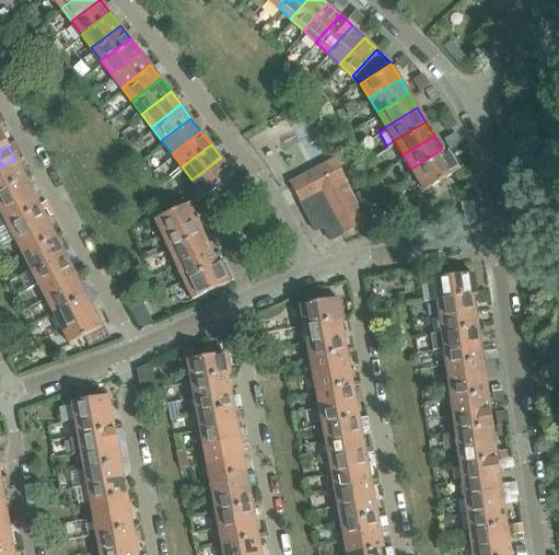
[(442,149),(411,169),(422,187),(456,166),(445,148),(442,149)]
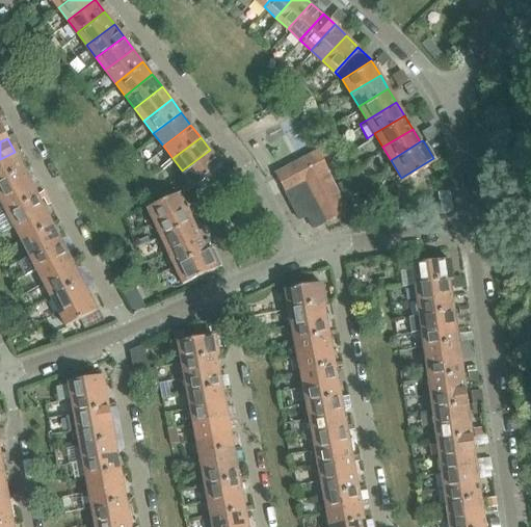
[(306,212),(313,225),(347,207),(326,168),(327,167),(317,147),(273,169),(298,216),(306,212)]
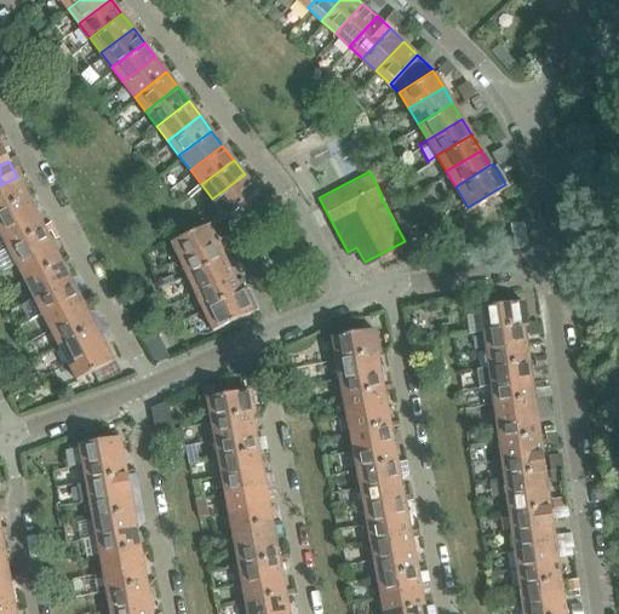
[(238,204),(252,193),(256,190),(245,174),(212,199),(224,214),(238,204)]
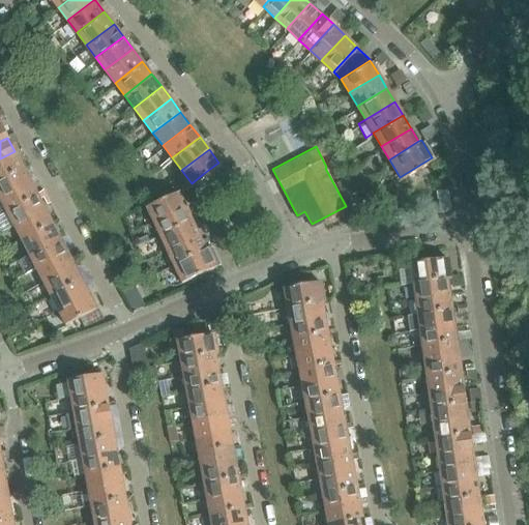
[(0,176),(22,166),(15,151),(0,158),(0,176)]
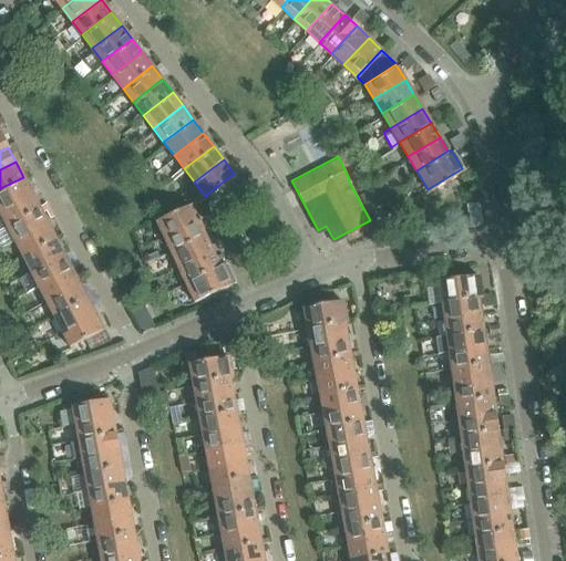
[(230,176),(217,186),(223,194),(235,184),(230,176)]
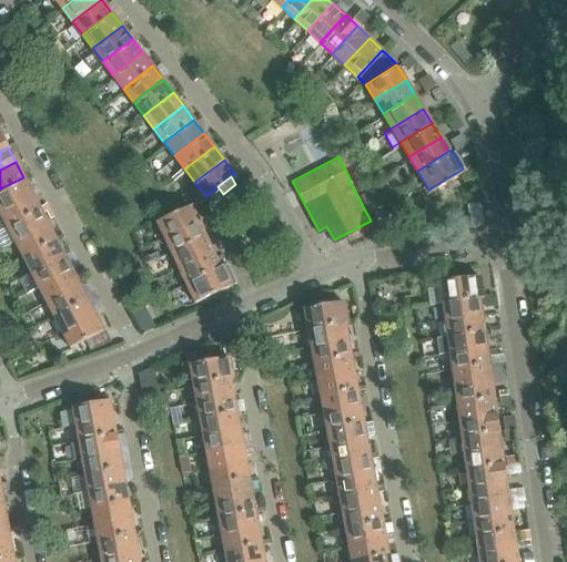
[(0,207),(31,192),(23,177),(0,188),(0,207)]
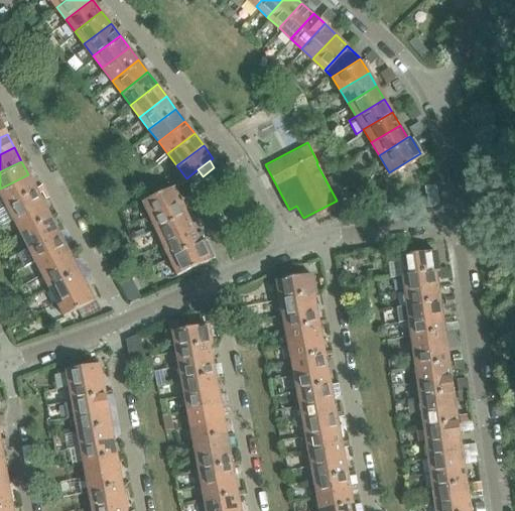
[(0,193),(6,204),(35,188),(28,174),(0,188),(0,193)]
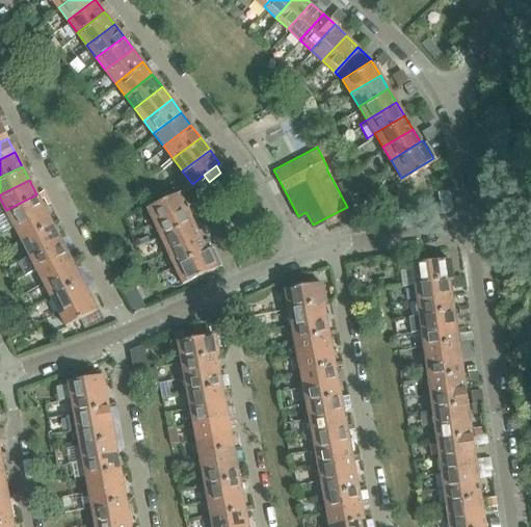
[(184,206),(178,190),(145,205),(153,220),(184,206)]
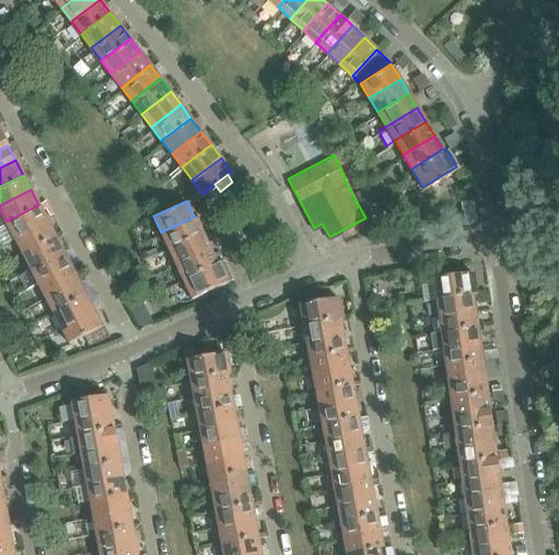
[(7,221),(14,236),(46,219),(38,205),(7,221)]
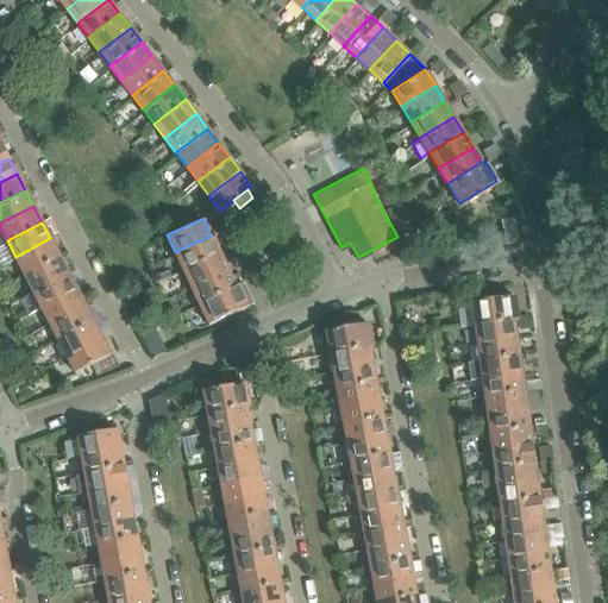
[(219,251),(211,236),(175,252),(182,269),(219,251)]
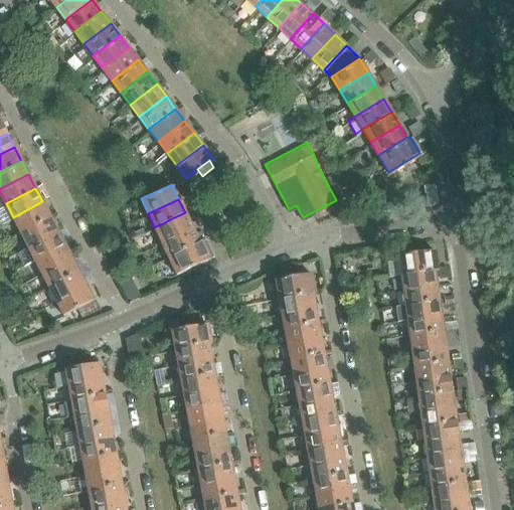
[(13,217),(20,230),(49,215),(42,201),(13,217)]
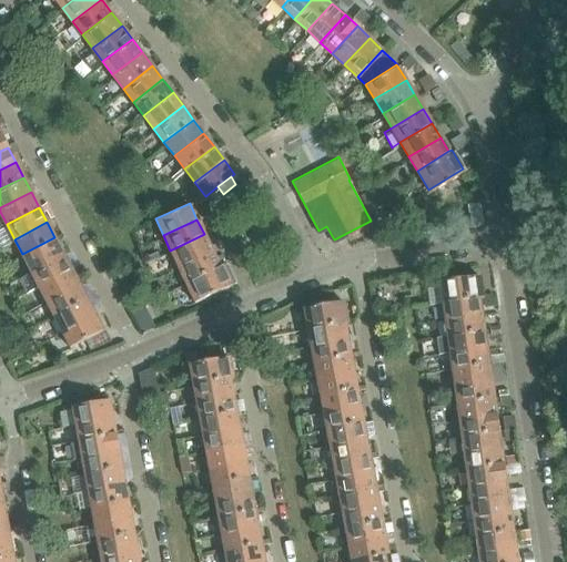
[(204,234),(170,251),(176,264),(211,248),(204,234)]
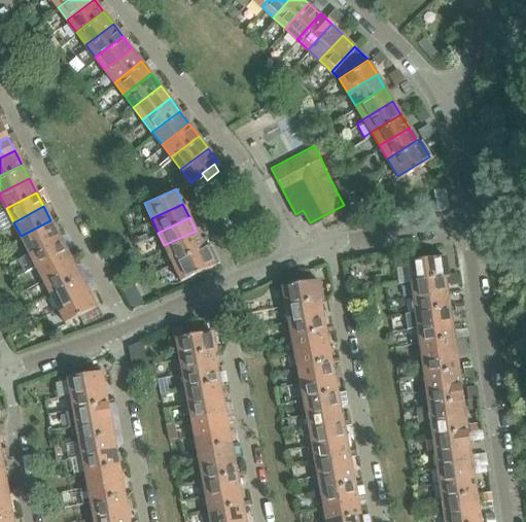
[(21,236),(28,250),(58,234),(50,220),(21,236)]
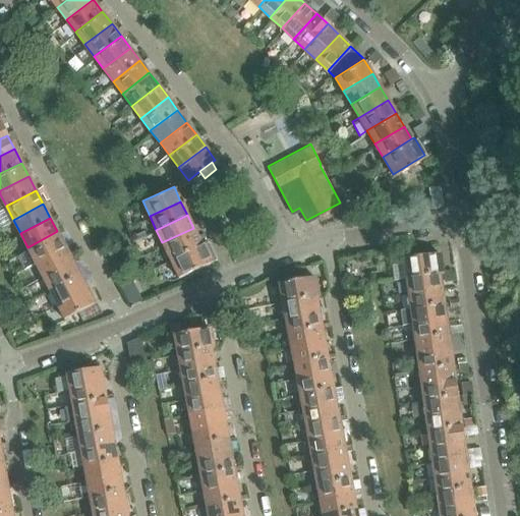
[(162,242),(169,258),(199,242),(193,228),(162,242)]
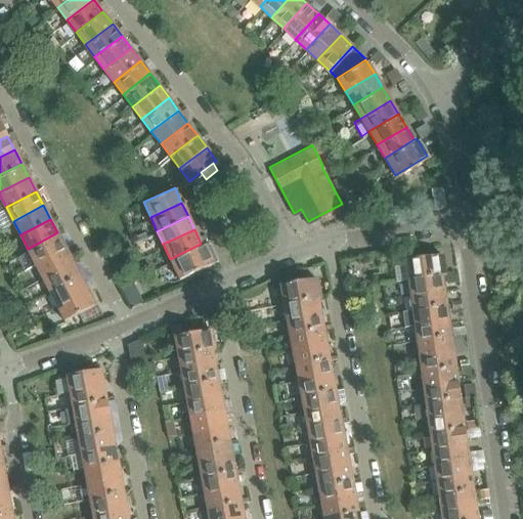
[(28,249),(35,262),(64,247),(57,232),(28,249)]
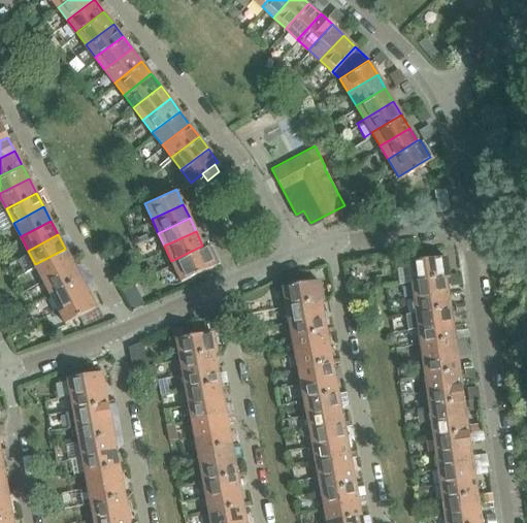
[(202,246),(171,261),(179,279),(213,263),(213,262),(219,260),(210,242),(205,246),(205,244),(202,246)]
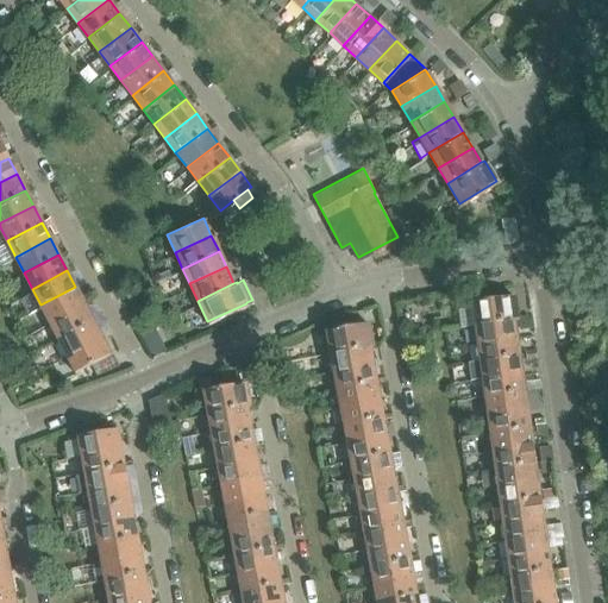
[(41,305),(49,321),(83,302),(75,287),(41,305)]
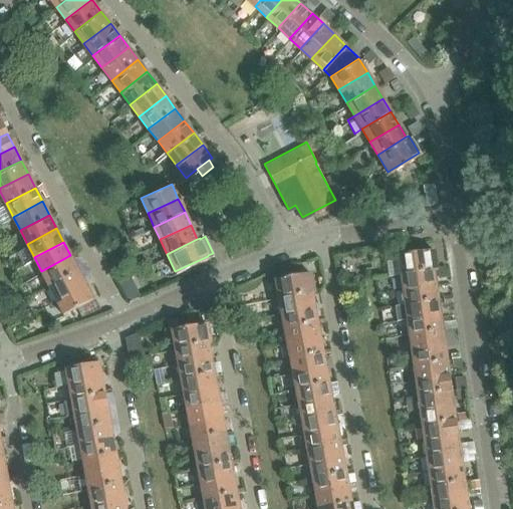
[(397,253),(399,272),(433,268),(436,267),(433,247),(397,253)]
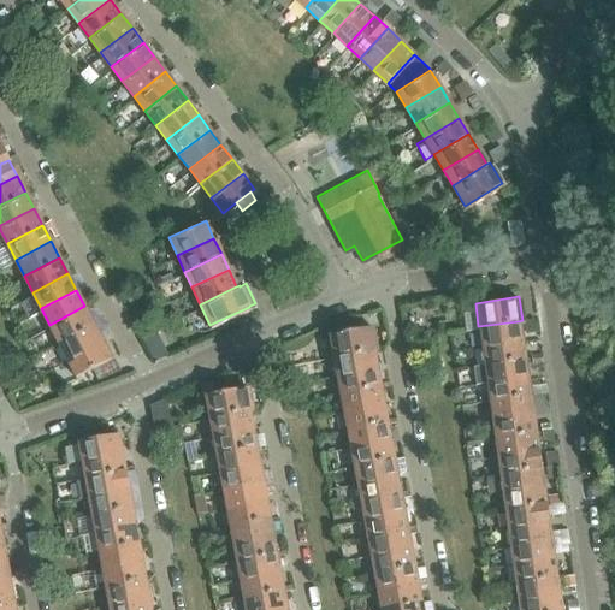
[(49,325),(58,341),(93,323),(84,306),(49,325)]
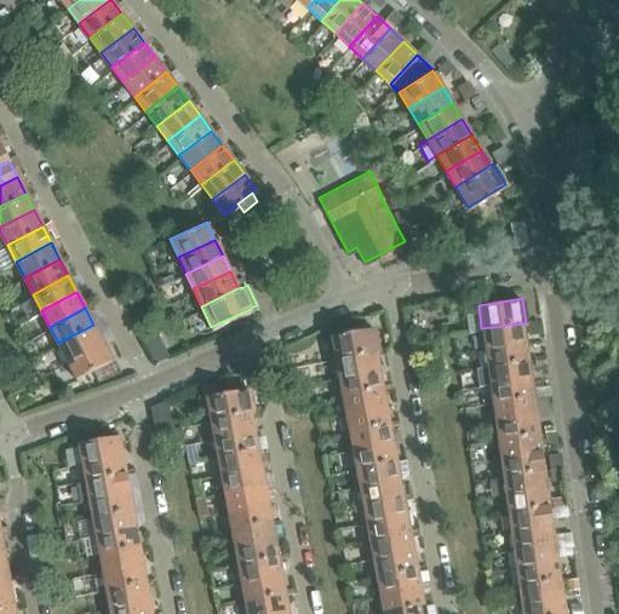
[(481,328),(485,346),(525,340),(522,323),(481,328)]
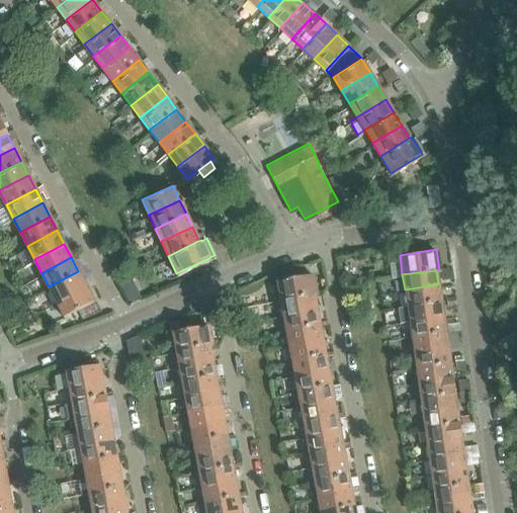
[(85,284),(78,271),(49,286),(56,301),(85,284)]
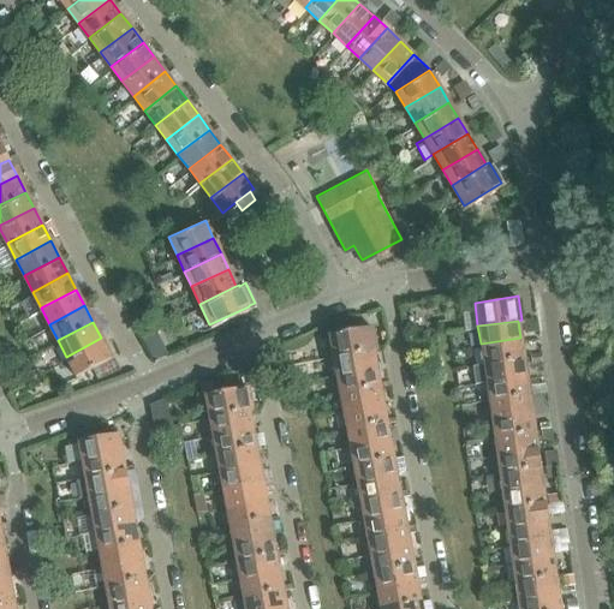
[(332,354),(371,347),(375,347),(370,323),(328,332),(332,354)]
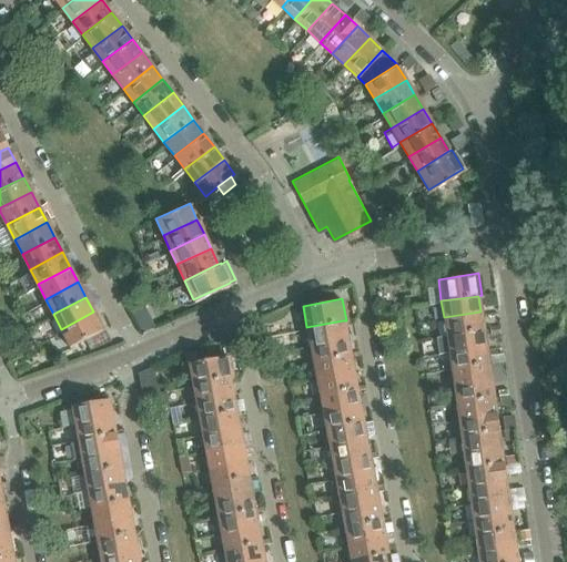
[(137,319),(149,314),(143,302),(131,307),(137,319)]
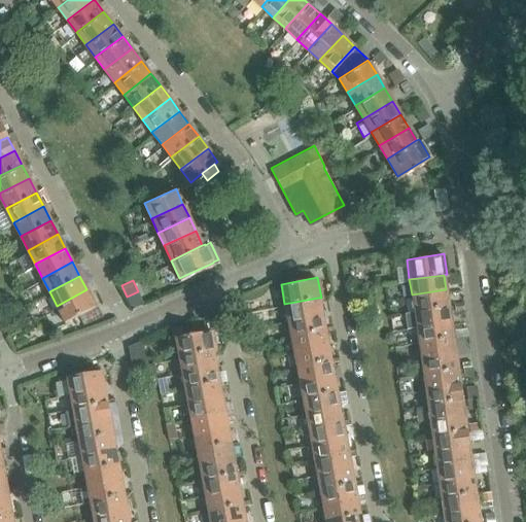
[(86,289),(57,306),(64,320),(95,304),(86,289)]
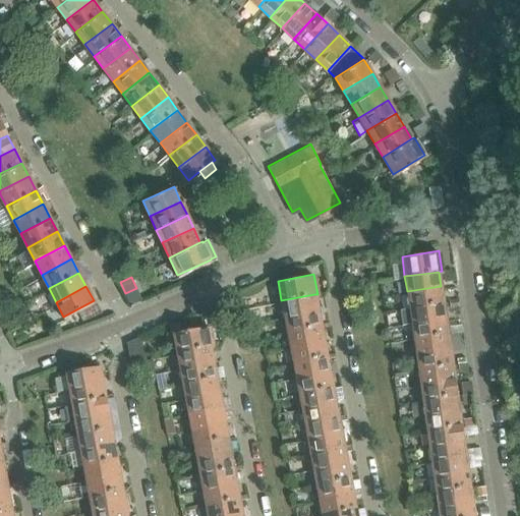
[(407,291),(409,306),(443,302),(441,286),(407,291)]
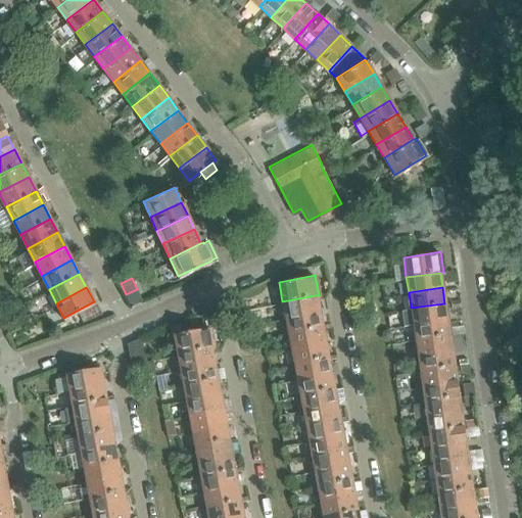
[(285,317),(319,311),(316,295),(282,301),(285,317)]
